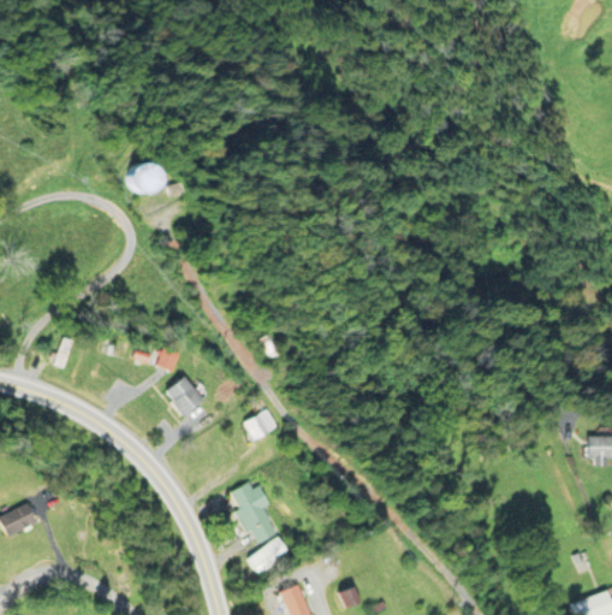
[(134,161),(130,189),(152,191),(155,163),(134,161)]
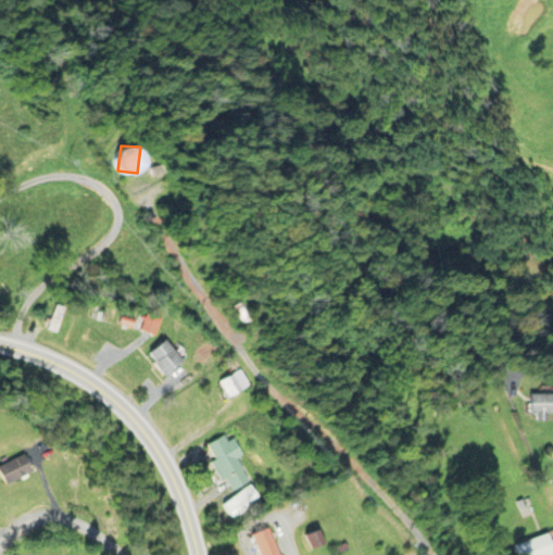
[(230,305),(239,324),(248,319),(239,301),(230,305)]
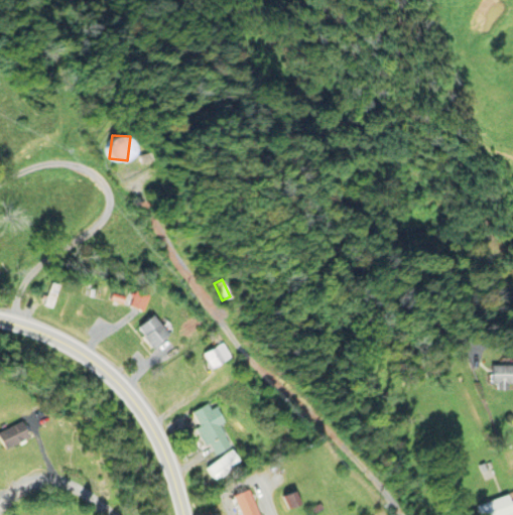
[(144,311),(150,296),(138,290),(131,306),(144,311)]
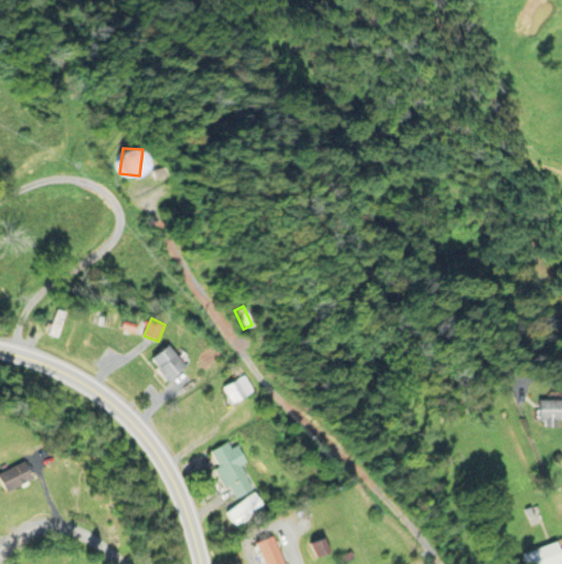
[(167,382),(186,366),(168,344),(149,360),(167,382)]
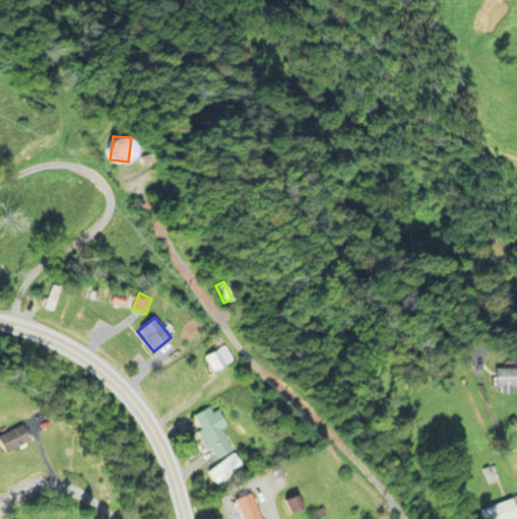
[(234,360),(223,344),(204,358),(214,373),(234,360)]
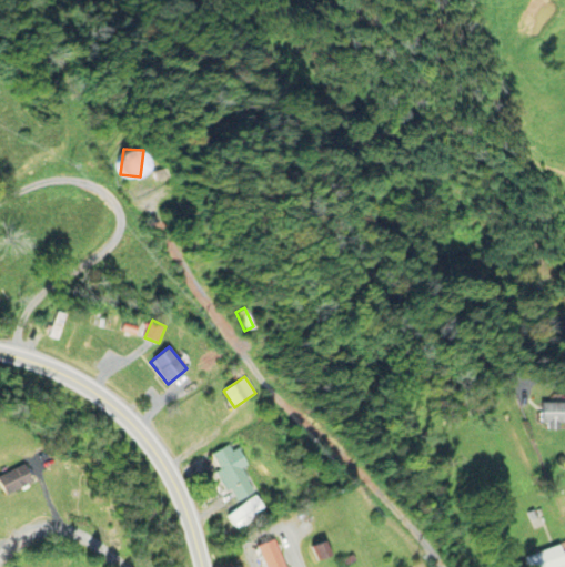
[(541,427),(561,427),(561,425),(564,425),(564,401),(541,402),(541,427)]
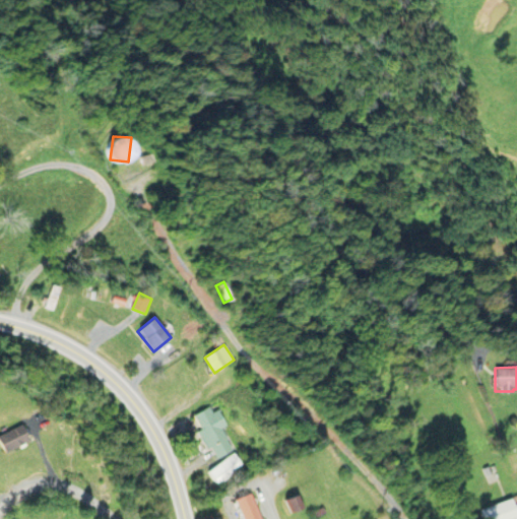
[(225,429),(230,427),(219,404),(196,414),(215,459),(236,451),(225,429)]
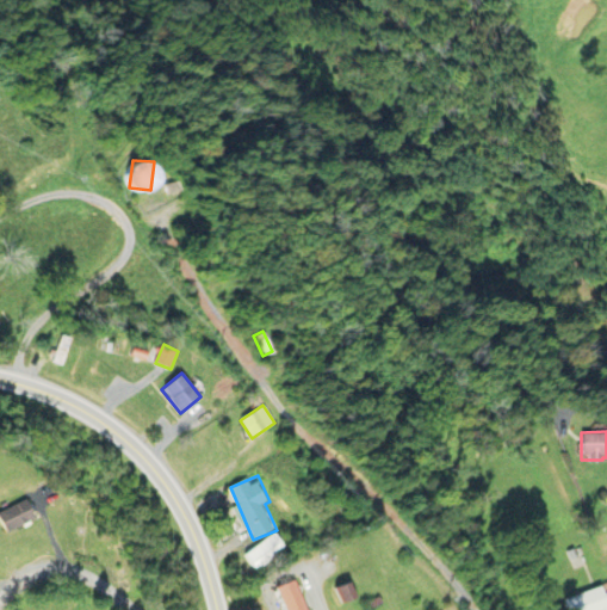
[(0,510),(0,521),(4,531),(35,519),(26,500),(0,510)]
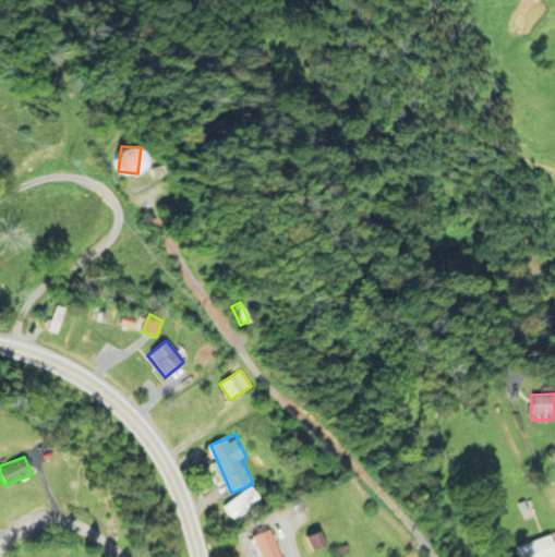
[(264,504),(256,487),(225,504),(233,520),(264,504)]
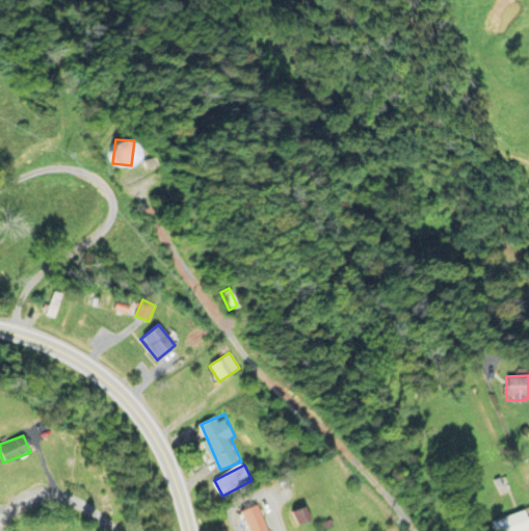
[(266,530),(257,504),(240,509),(247,530),(266,530)]
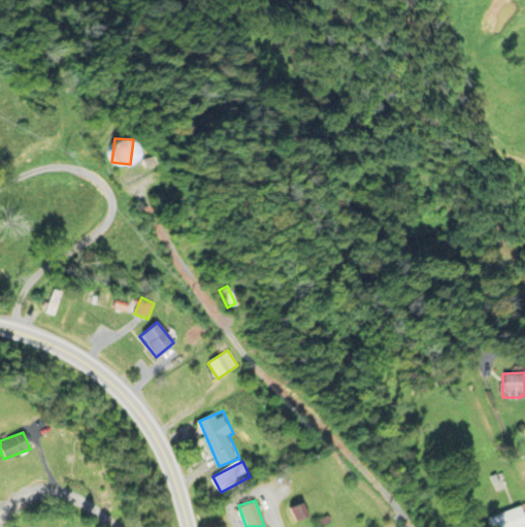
[(524,526),(524,505),(491,518),(494,526),(524,526)]
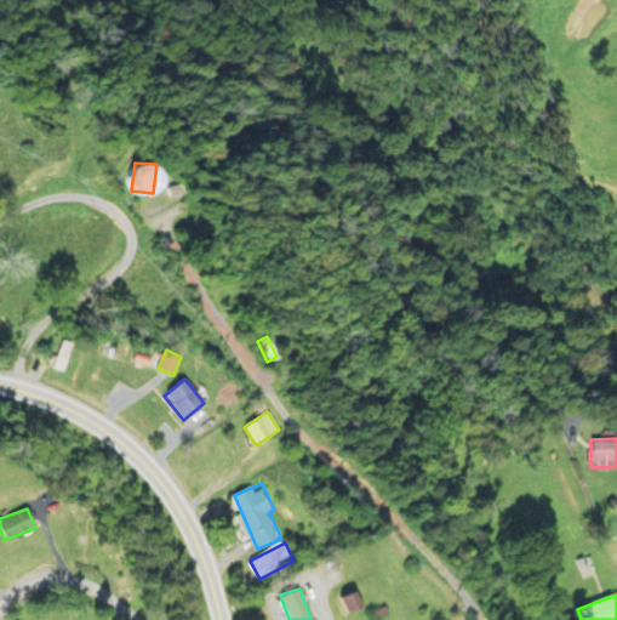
All buildings are outlined.
